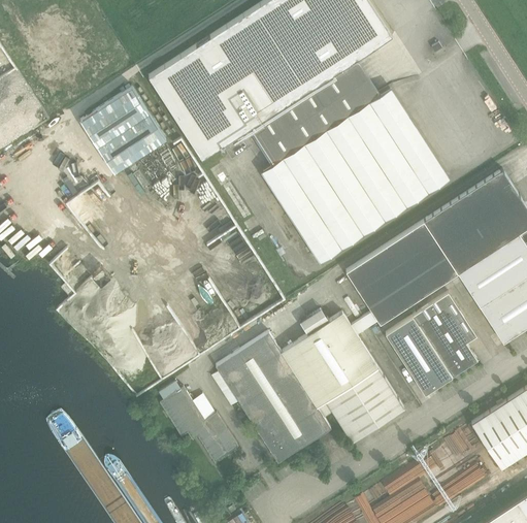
[(371,107),(347,69),(393,39),(366,0),(271,0),(150,79),(202,162),(250,132),(273,170),(265,176),(321,262),(448,181),(391,94),(371,107)]
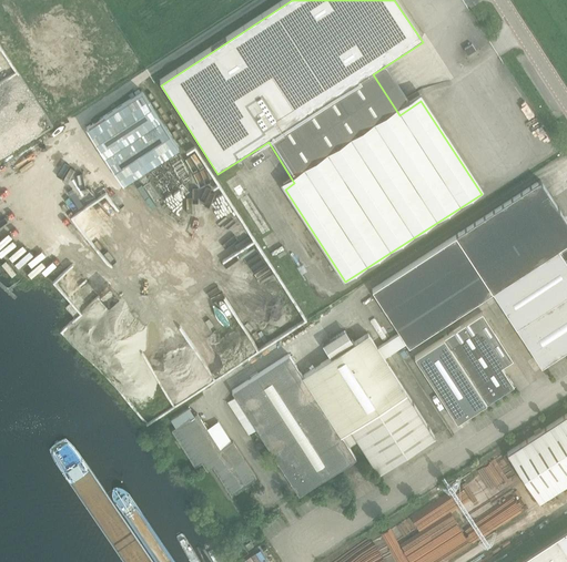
[(0,115),(6,125),(8,124),(22,149),(52,131),(0,41),(0,115)]
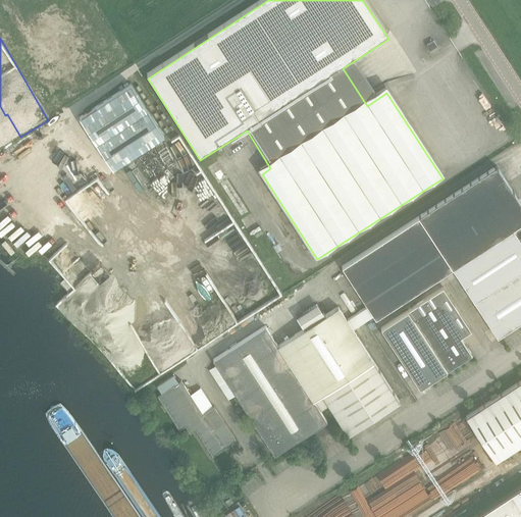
[(434,46),(427,50),(430,55),(437,51),(434,46)]
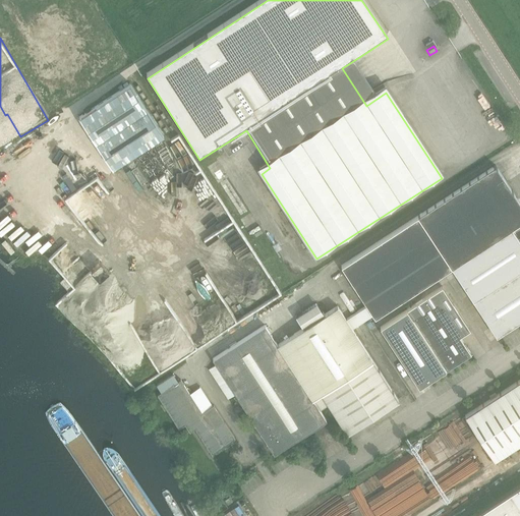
[(455,178),(494,149),(484,122),(489,120),(506,107),(486,114),(487,117),(478,106),(478,104),(468,91),(465,81),(461,82),(460,80),(448,91),(445,92),(443,89),(434,96),(440,114),(457,137),(460,147),(457,148),(442,159),(451,156),(452,157),(449,160),(455,178)]
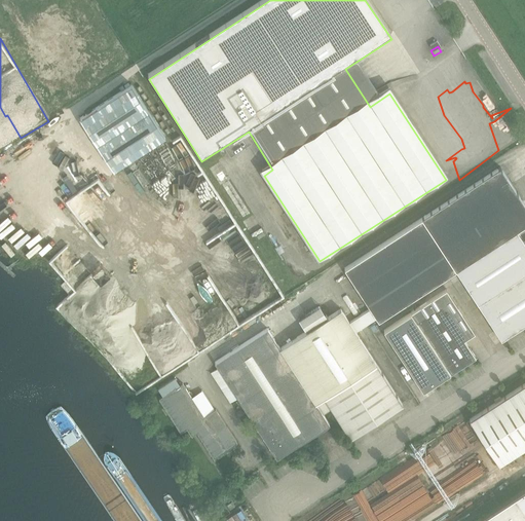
[(114,175),(166,142),(133,89),(81,123),(114,175)]
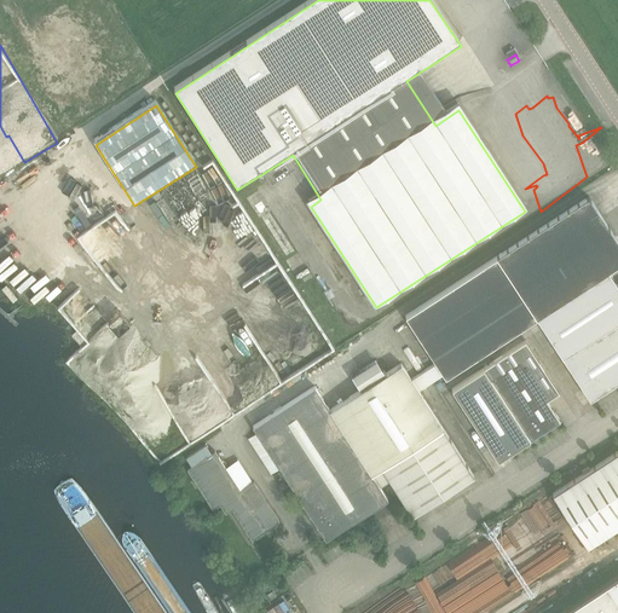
[(11,155),(3,161),(9,169),(16,163),(11,155)]
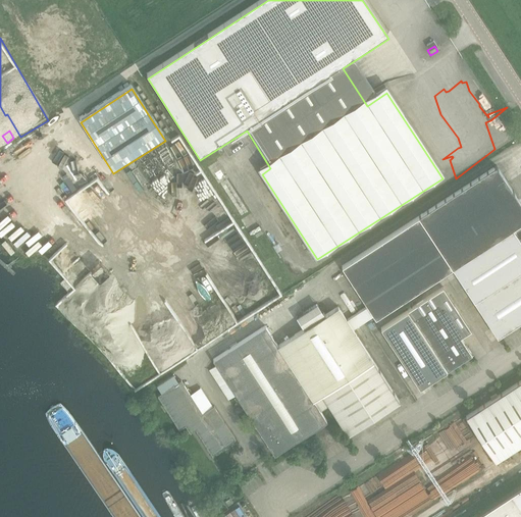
[(222,148),(229,159),(251,146),(244,134),(222,148)]
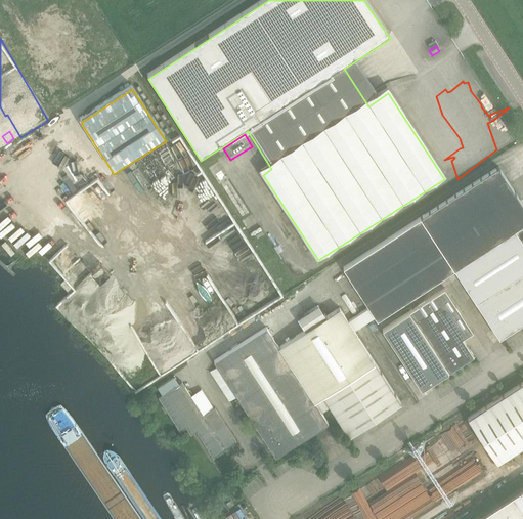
[(44,184),(52,172),(45,168),(38,181),(44,184)]
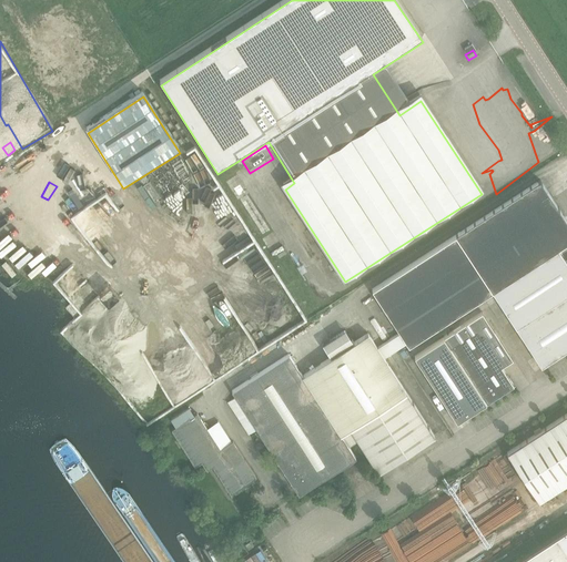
[(456,241),(373,295),(402,338),(407,348),(409,351),(494,297),(543,373),(566,357),(566,265),(559,254),(566,248),(566,225),(542,186),(456,241)]
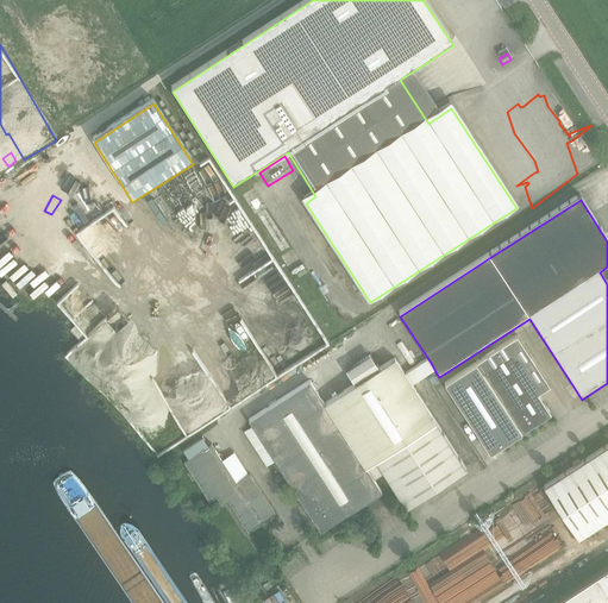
[(284,213),(269,221),(290,264),(306,257),(284,213)]
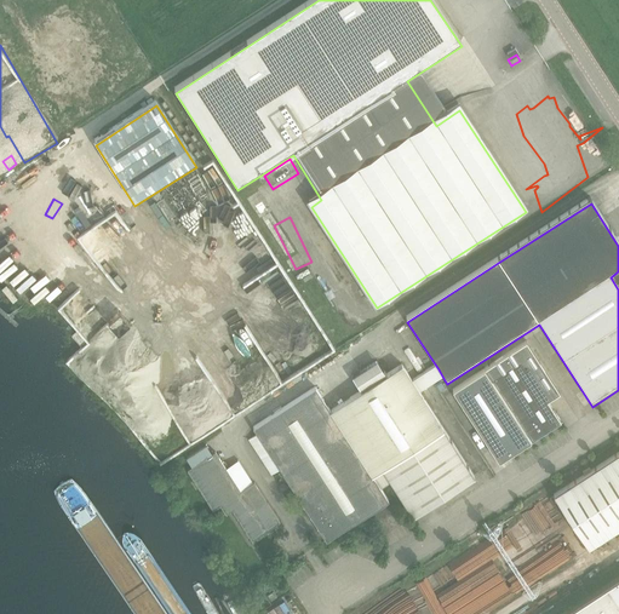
[(104,221),(97,233),(109,240),(116,228),(104,221)]
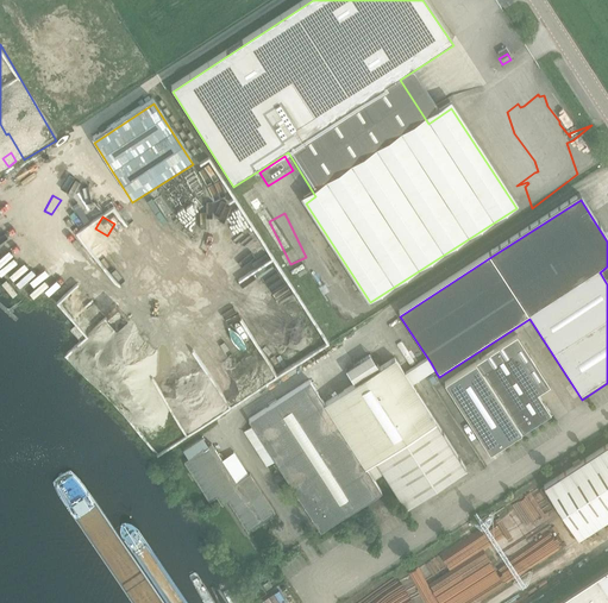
[(138,242),(148,227),(137,221),(129,236),(138,242)]
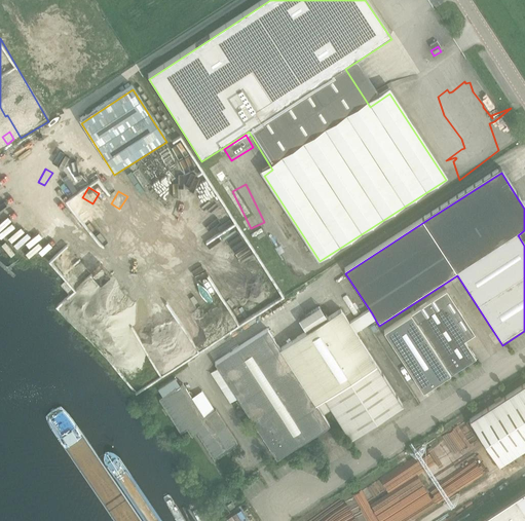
[(127,211),(141,218),(145,211),(132,203),(127,211)]
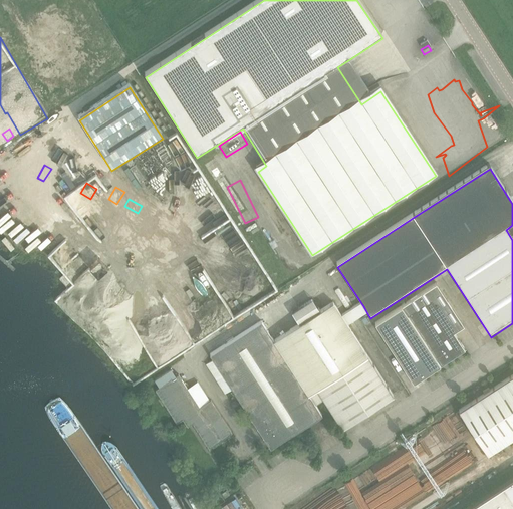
[(123,205),(117,207),(121,215),(126,213),(123,205)]
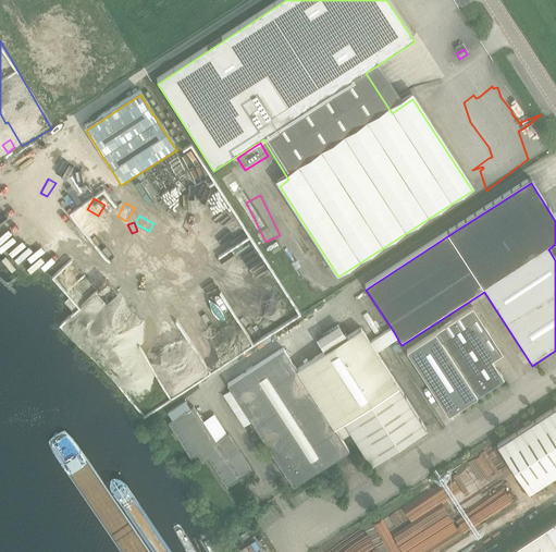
[(47,245),(47,252),(41,253),(41,264),(64,264),(64,260),(73,260),(73,252),(64,252),(64,245),(47,245)]
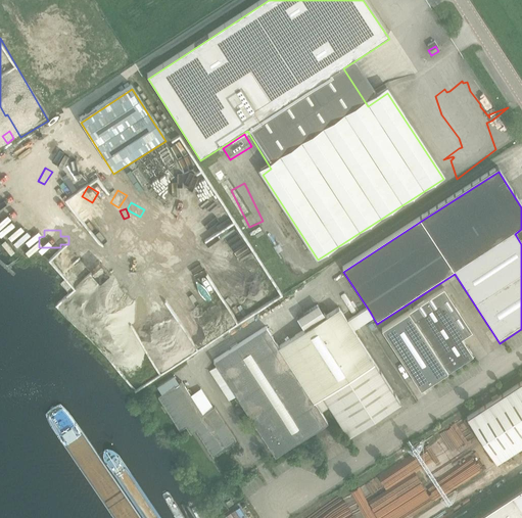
[(134,246),(128,249),(132,259),(138,255),(134,246)]
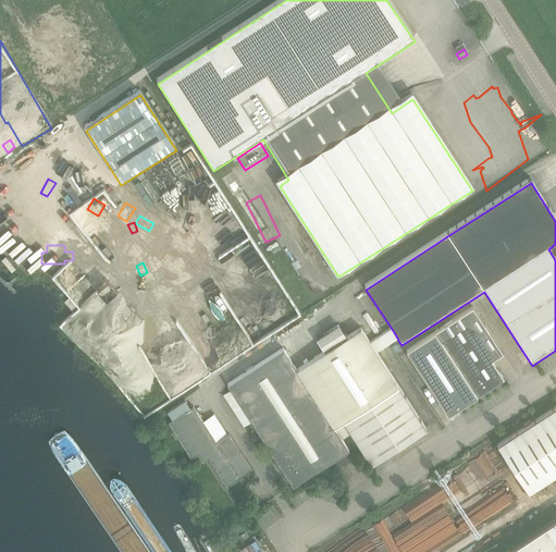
[(147,368),(161,369),(171,360),(172,343),(168,343),(137,306),(137,304),(114,303),(114,314),(109,318),(108,340),(126,362),(134,363),(138,358),(147,368)]
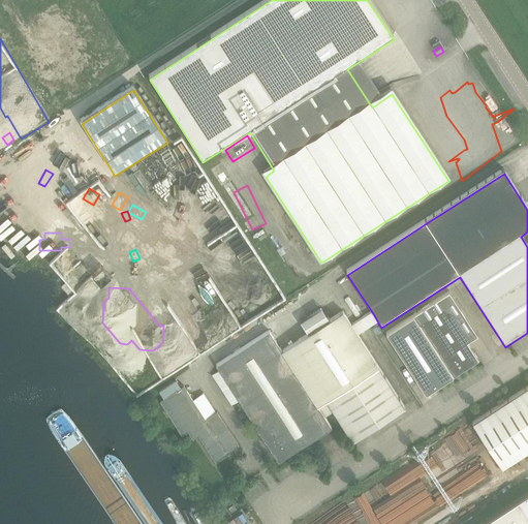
[(449,296),(413,320),(453,381),(479,365),(473,356),(468,346),(478,339),(449,296)]
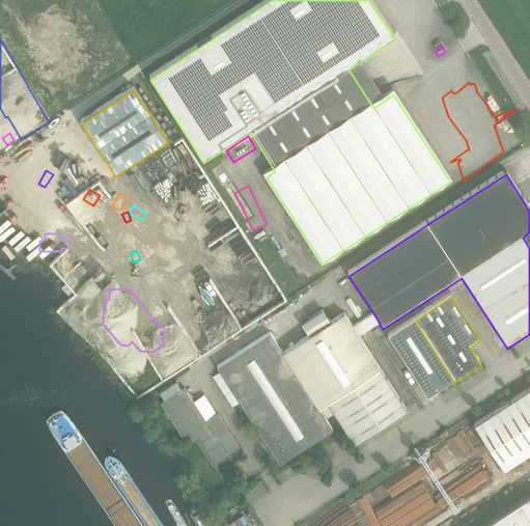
[(271,336),(218,371),(221,377),(241,407),(268,448),(274,458),(280,468),(315,445),(333,434),(327,422),(335,417),(355,447),(408,414),(407,413),(401,405),(360,339),(381,326),(375,316),(354,331),(345,317),(332,326),(310,339),(284,357),(277,345),(271,336)]
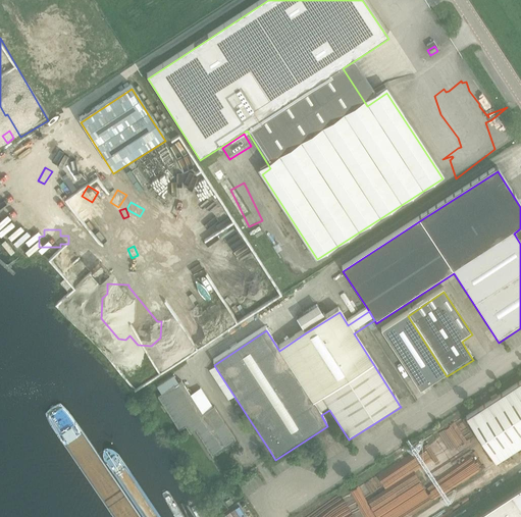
[(430,388),(447,376),(408,316),(381,332),(415,384),(420,392),(421,393),(422,392),(428,388),(429,388),(430,388)]
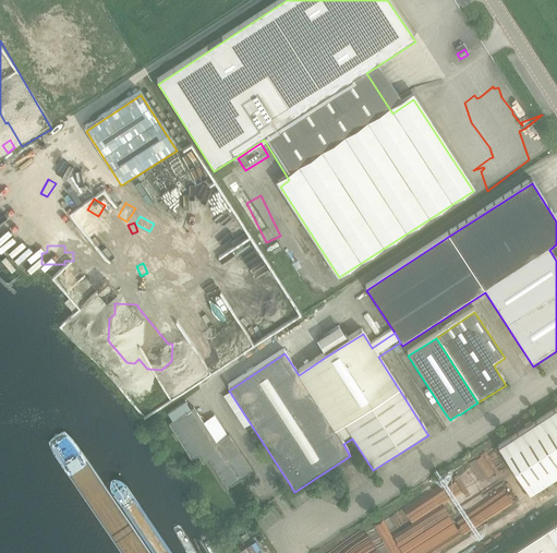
[(208,463),(228,492),(253,476),(230,440),(217,447),(195,412),(170,428),(193,464),(200,459),(203,464),(205,465),(208,463)]
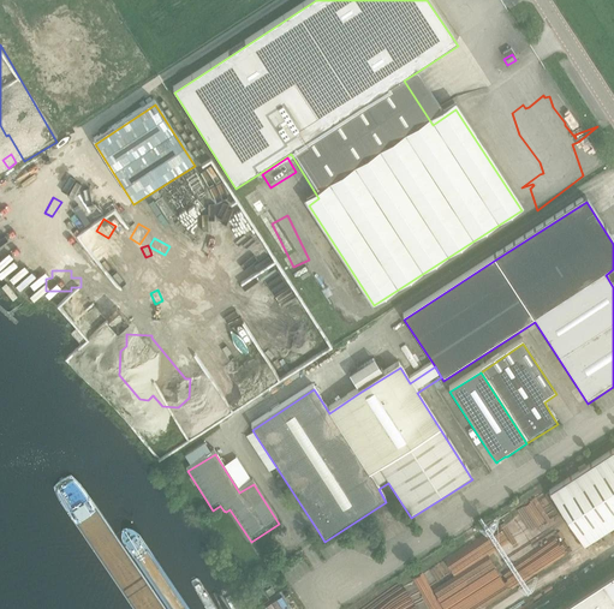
[(554,513),(559,509),(584,549),(613,530),(613,455),(588,472),(585,470),(579,473),(582,477),(550,496),(552,497),(546,501),(554,513)]
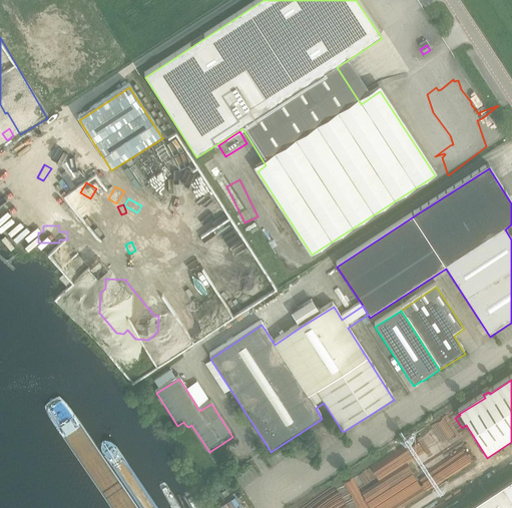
[(417,384),(412,388),(419,396),(423,392),(417,384)]
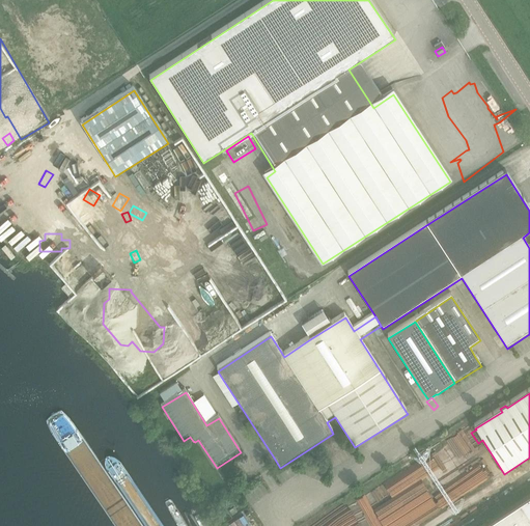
[(416,459),(406,463),(408,468),(418,464),(416,459)]
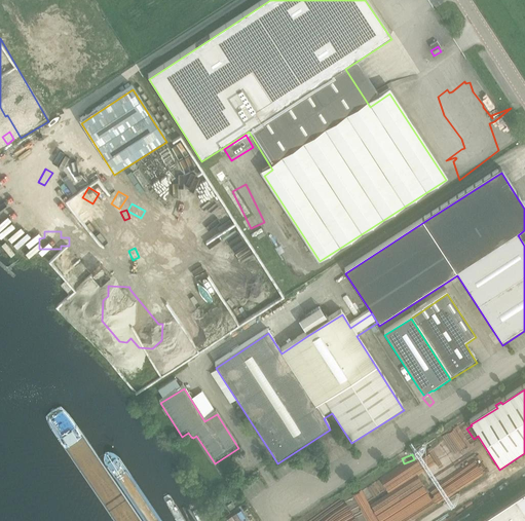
[(407,471),(397,477),(410,497),(419,491),(407,471)]
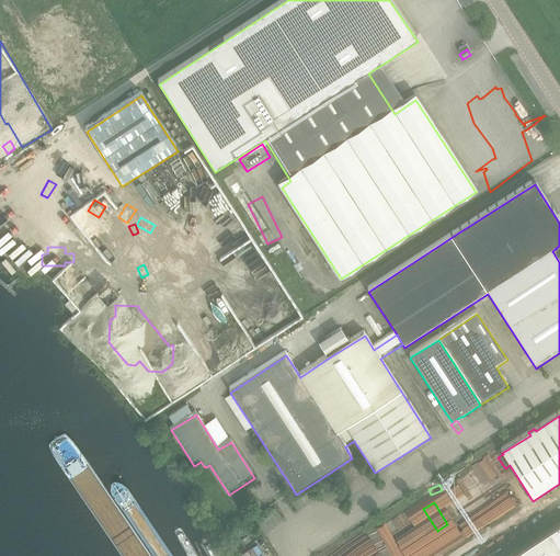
[(559,528),(517,555),(559,555),(559,528)]
